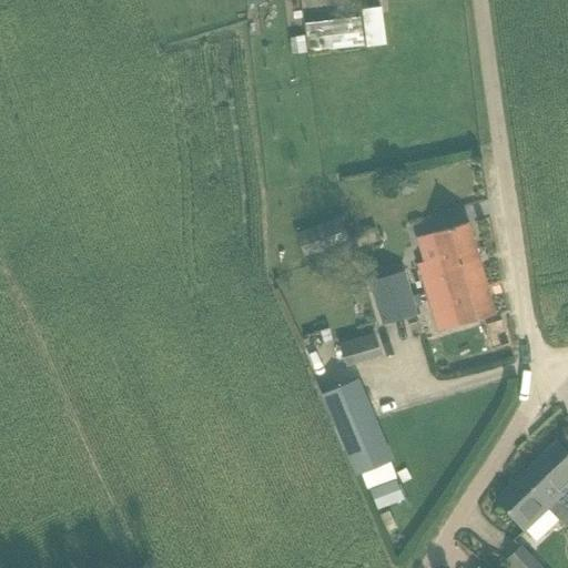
[(362,9),(366,46),(385,43),(381,7),(362,9)]
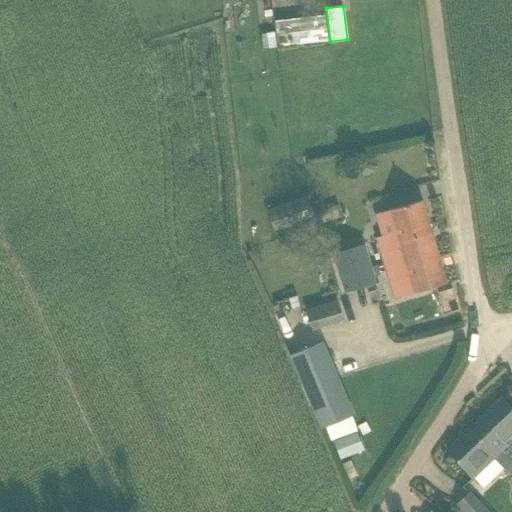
[(322,15),(275,20),(277,44),(324,39),(322,15)]
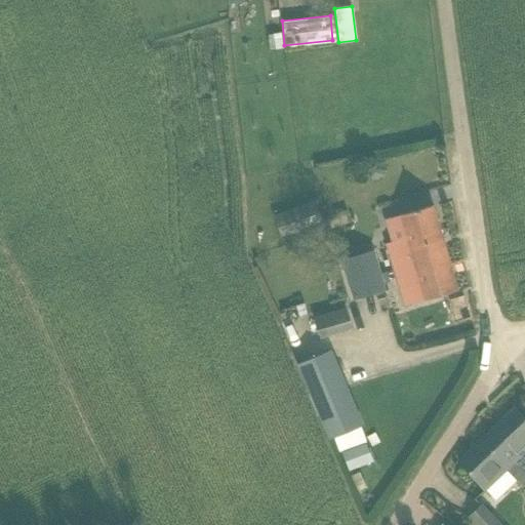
[(279,33),(273,34),(276,49),(281,48),(283,48),(281,33),(279,33)]
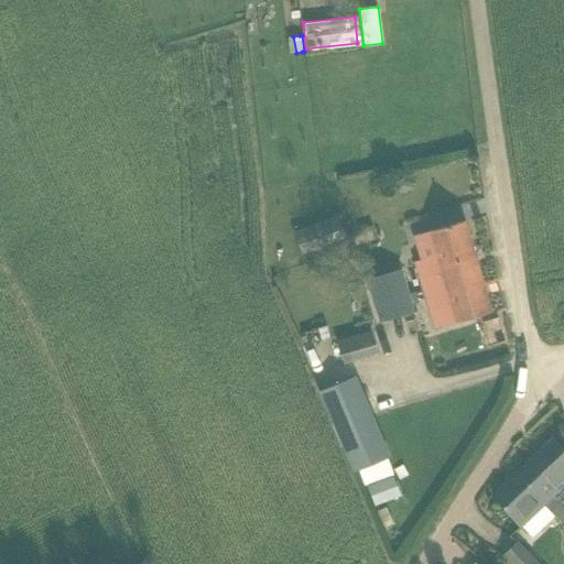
[(294,230),(301,249),(326,240),(320,221),(294,230)]
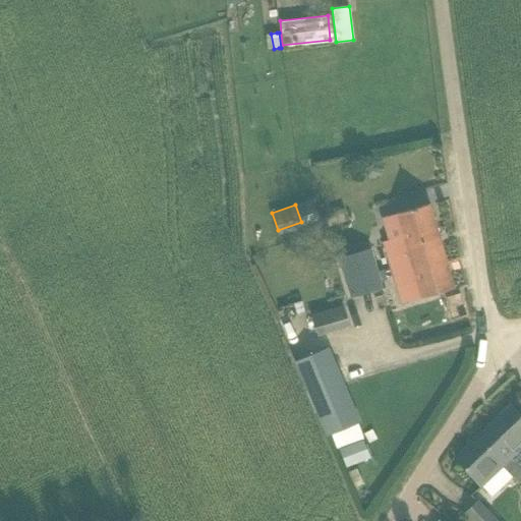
[(382,241),(389,266),(400,304),(453,288),(428,205),(395,215),(401,236),(382,241)]
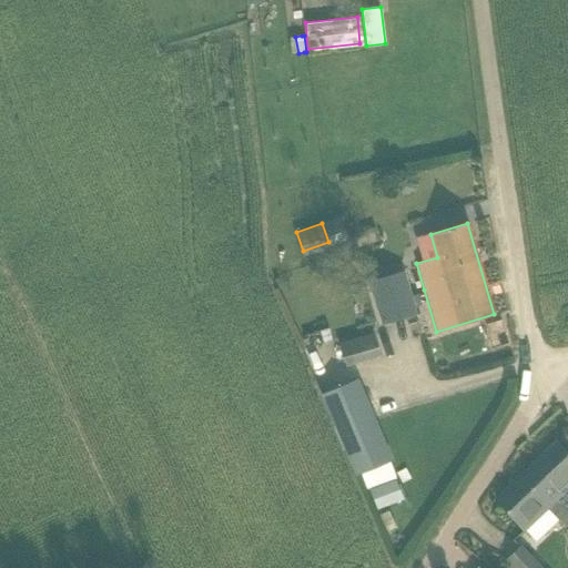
[(416,314),(404,270),(368,281),(381,324),(416,314)]
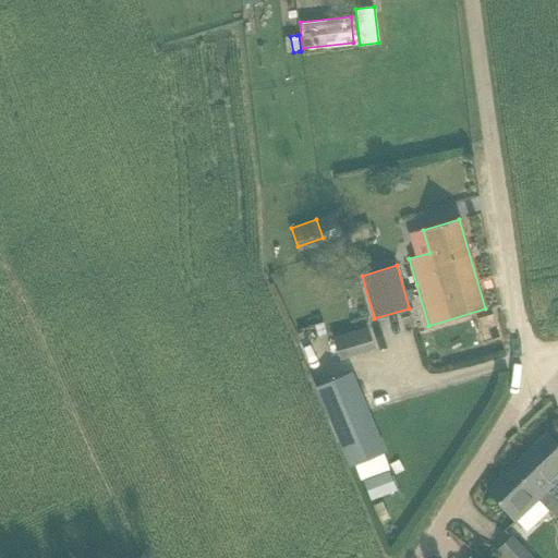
[(356,278),(346,281),(349,293),(360,290),(356,278)]
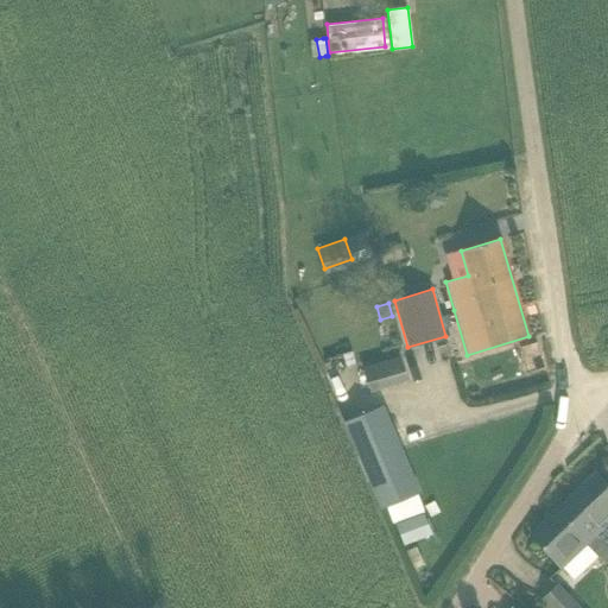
[(363,367),(371,391),(407,380),(400,355),(363,367)]
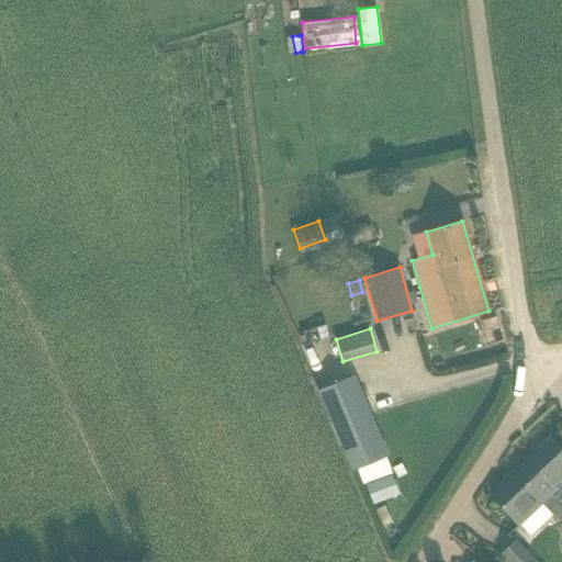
[(317,390),(341,448),(350,468),(385,452),(353,375),(317,390)]
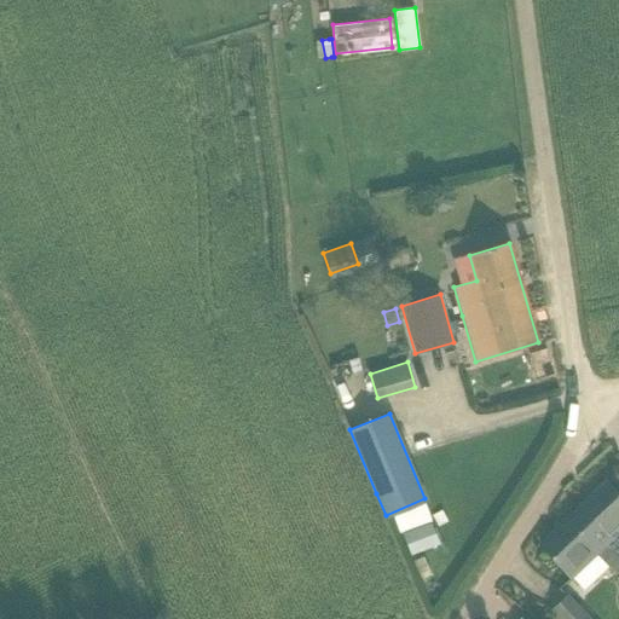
[(512,463),(505,474),(514,480),(521,468),(512,463)]
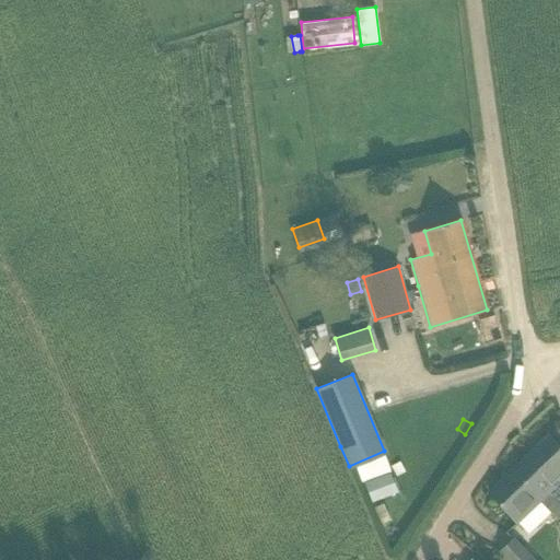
[(488,492),(503,509),(517,523),(540,501),(558,518),(559,515),(559,443),(559,445),(549,435),(488,492)]
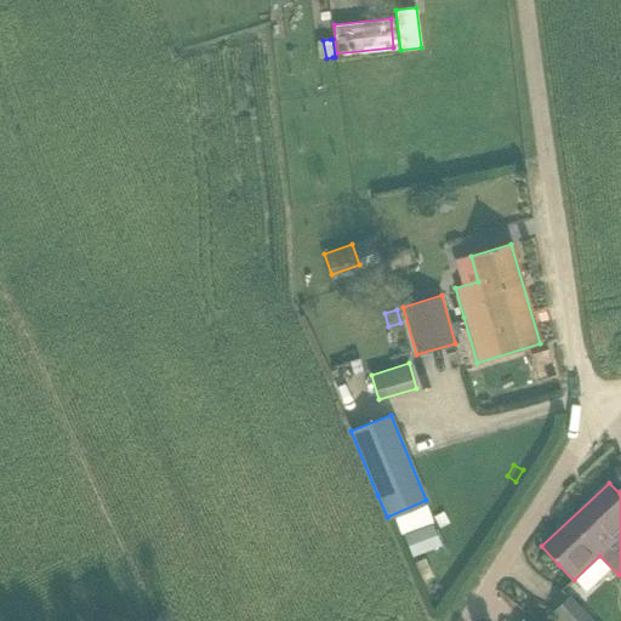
[(552,610),(558,616),(562,620),(592,620),(568,596),(552,610)]
